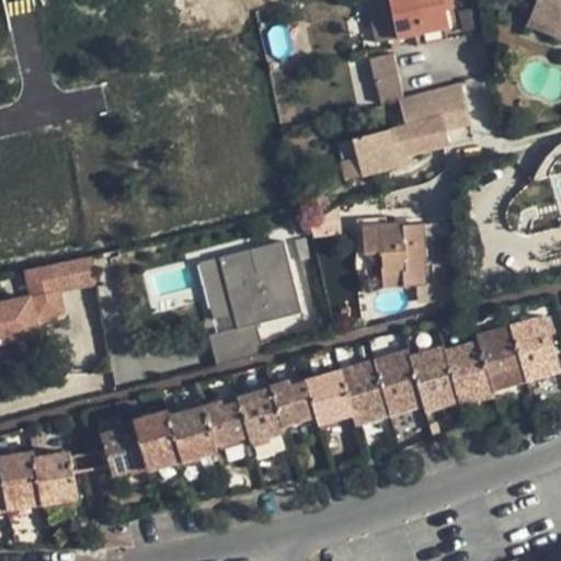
[(365,0),(375,44),(413,35),(415,43),(424,41),(425,44),(446,39),(444,29),(448,27),(444,11),(453,10),(449,0),(365,0)]
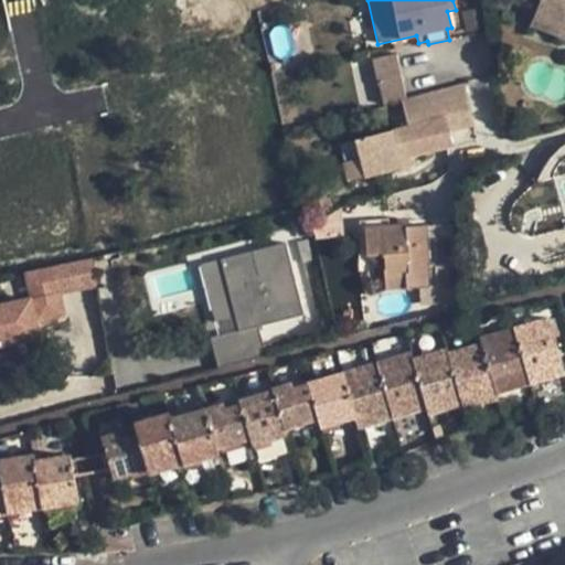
[(564,0),(539,0),(531,23),(564,38),(564,0)]
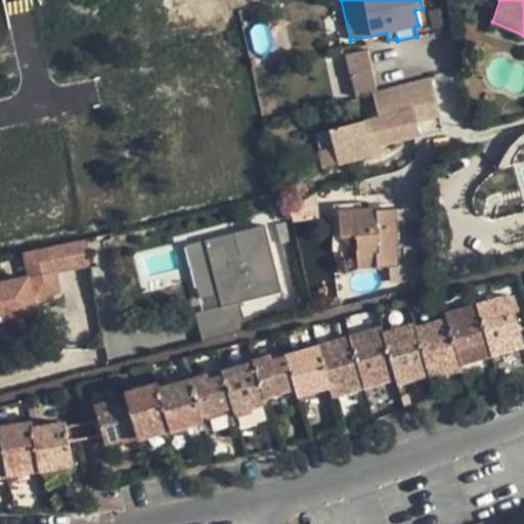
[(370,36),(363,38),(365,45),(373,44),(370,36)]
